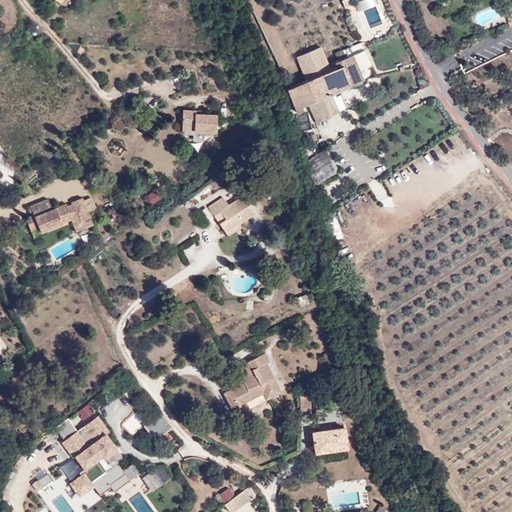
[(332,63),(334,69),(286,88),(296,111),(302,109),(301,105),(322,97),(329,115),(338,110),(332,93),(375,74),(362,42),(343,50),(346,57),(332,63)]
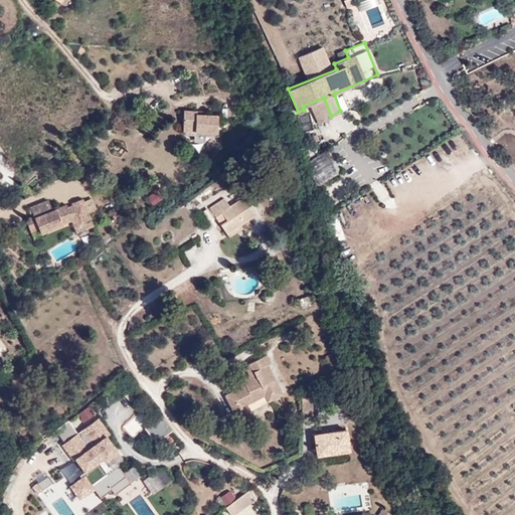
[(215,130),(215,114),(204,114),(195,114),(195,110),(182,110),(181,130),(191,130),(203,130),(215,130)]
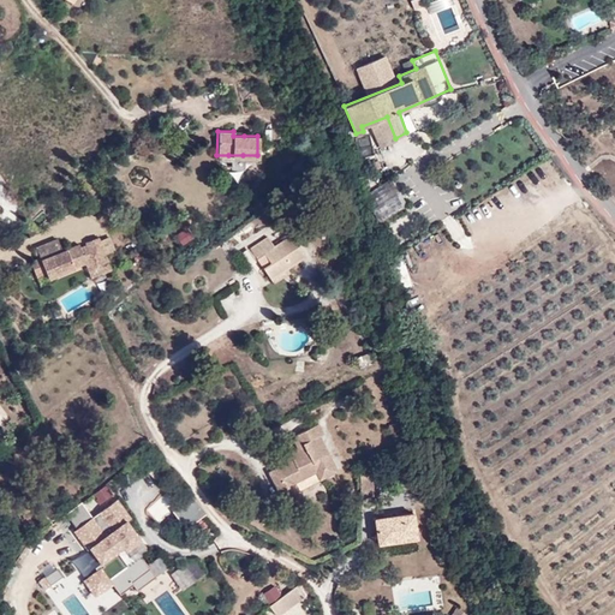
[(371,139),(358,141),(359,157),(372,156),(371,139)]
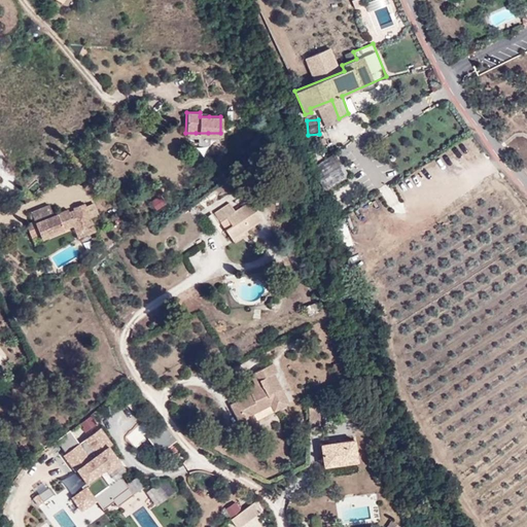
[(334,154),(310,169),(324,191),(348,177),(334,154)]
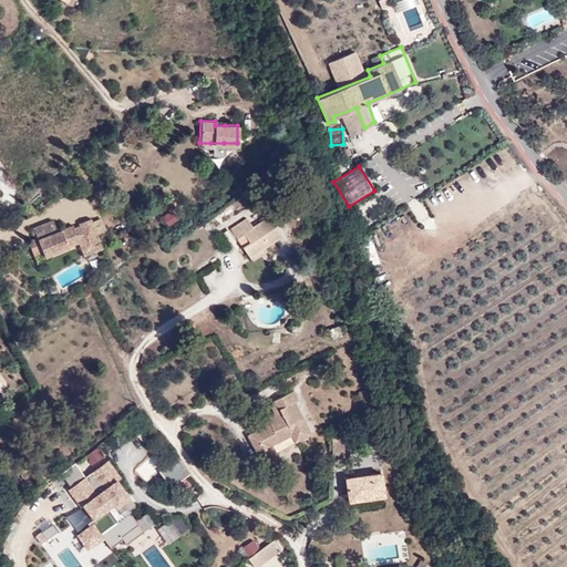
[(408,203),(420,224),(430,218),(418,197),(408,203)]
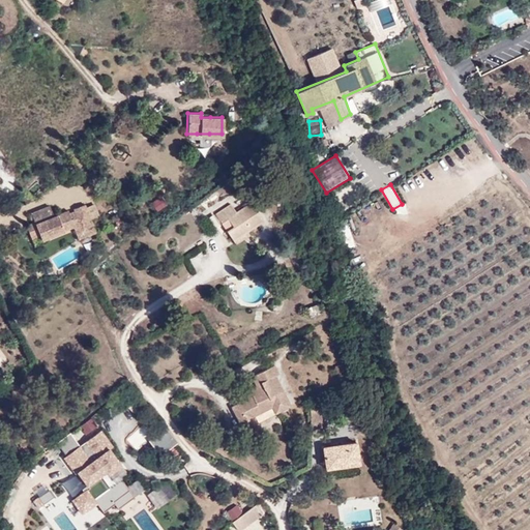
[(217,194),(214,189),(207,196),(210,200),(217,194)]
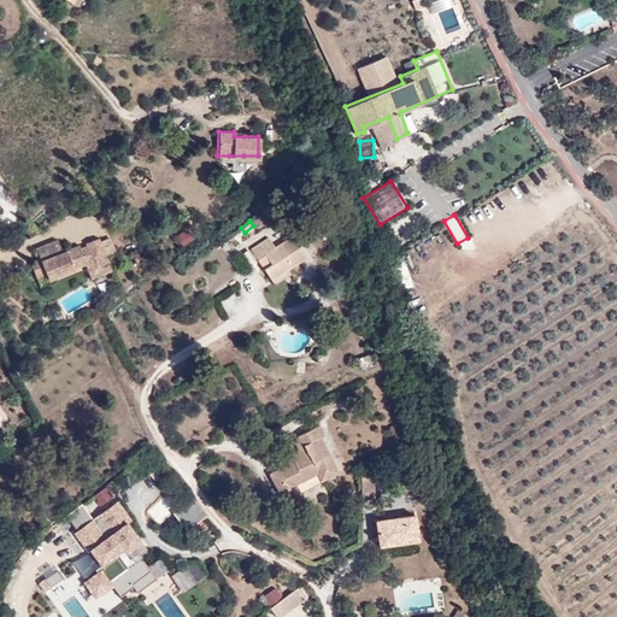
[(271,264),(265,269),(272,280),(288,269),(306,256),(293,235),(276,246),(270,238),(252,250),(258,259),(265,256),(271,264)]
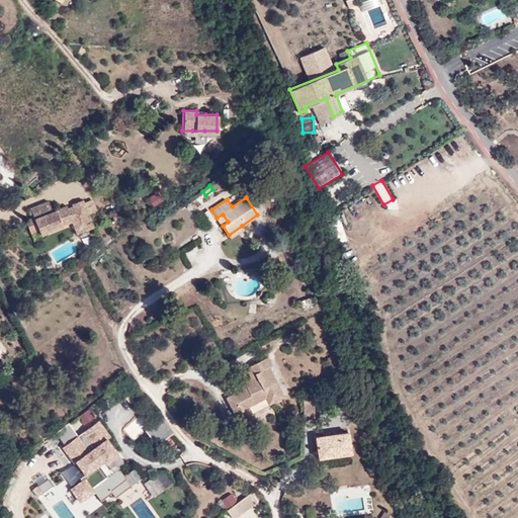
[(30,235),(38,232),(41,238),(71,226),(75,235),(94,228),(83,199),(73,203),(74,205),(68,208),(67,206),(58,210),(54,212),(50,202),(31,209),(32,211),(28,212),(30,219),(25,221),(30,235)]
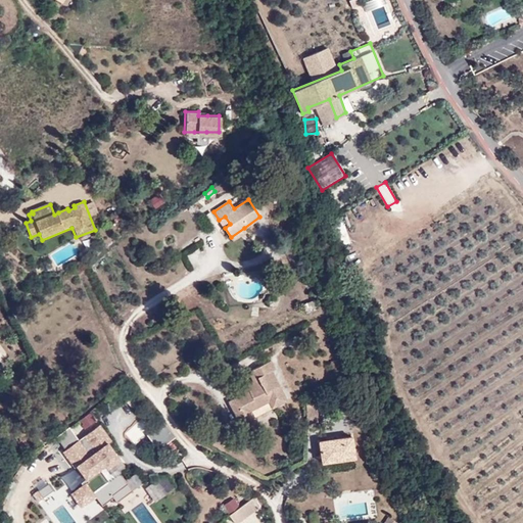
[(233,240),(247,231),(244,228),(231,237),(233,240)]
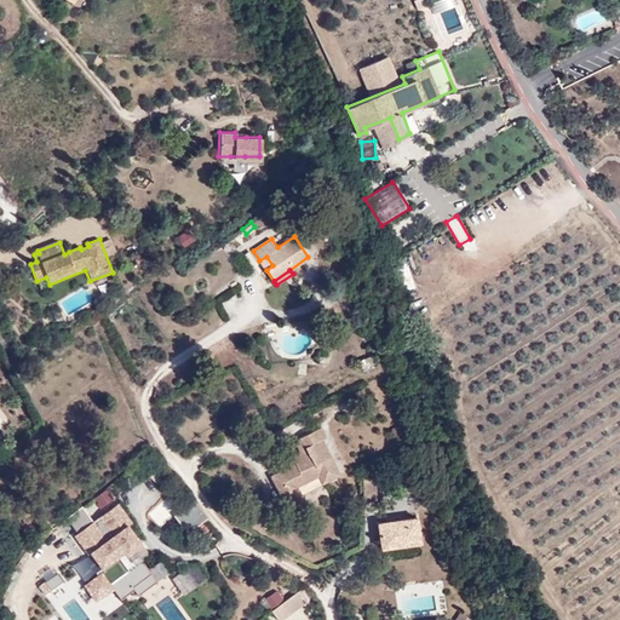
[(371,356),(359,361),(363,373),(375,368),(371,356)]
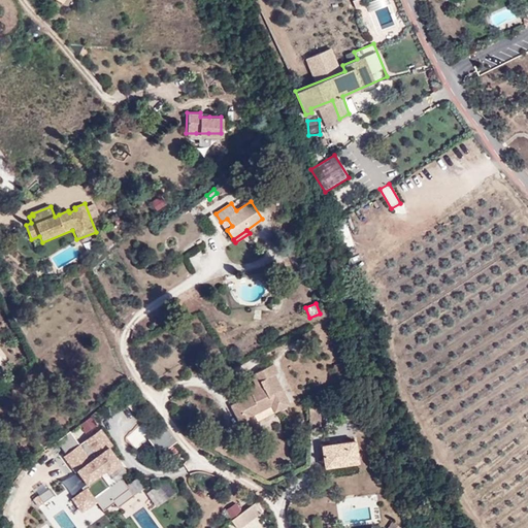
[(278,371),(273,363),(250,374),(256,385),(250,389),(252,394),(231,404),(241,428),(257,422),(253,414),(259,410),(262,417),(290,403),(274,373),(278,371)]
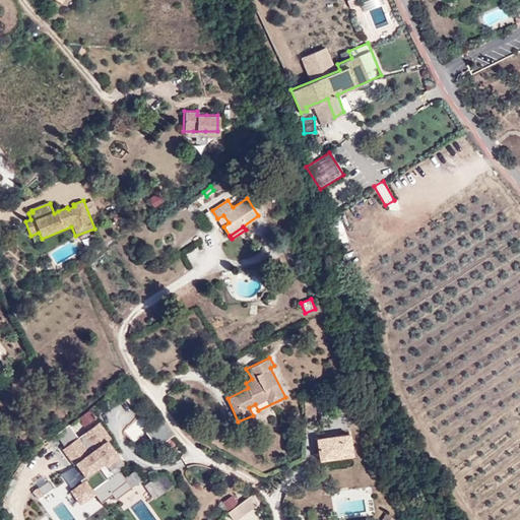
[(317,419),(316,395),(305,400),(305,420),(317,419)]
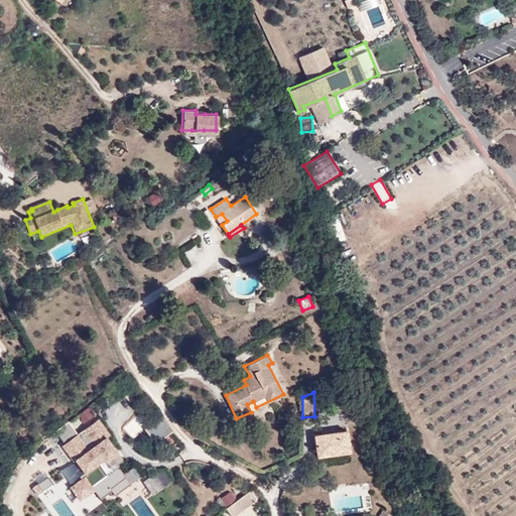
[(90,407),(78,414),(84,425),(96,419),(90,407)]
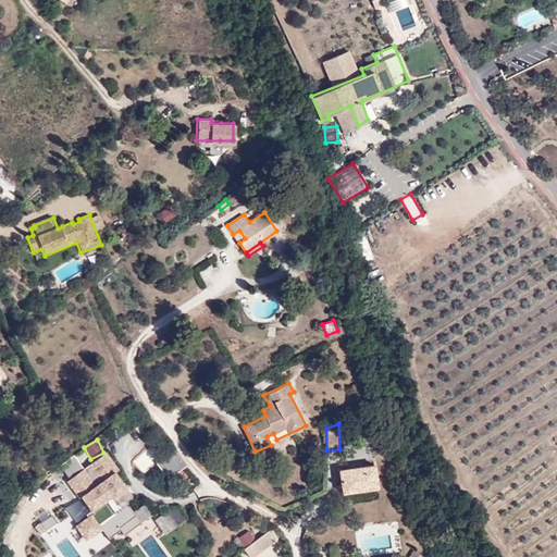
[(106,455),(66,480),(89,516),(128,491),(106,455)]
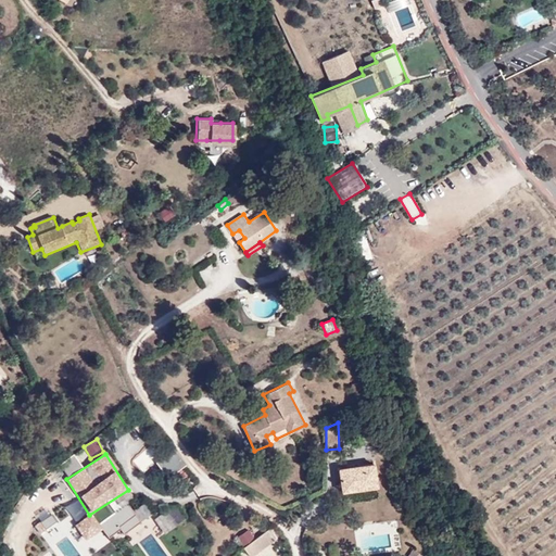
[(174,475),(186,465),(178,456),(166,466),(174,475)]
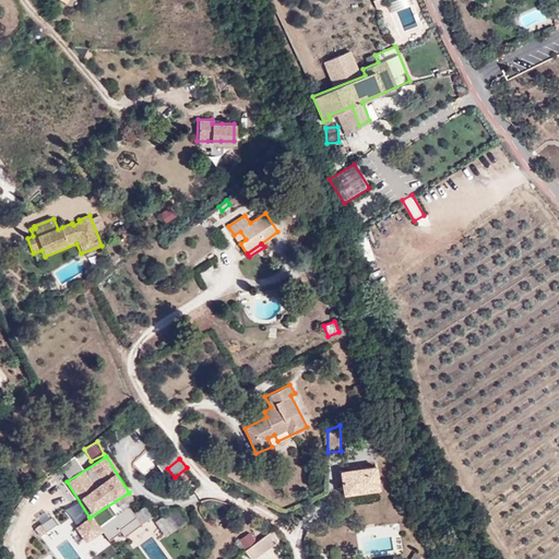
[(380,491),(378,472),(342,475),(344,496),(380,491)]
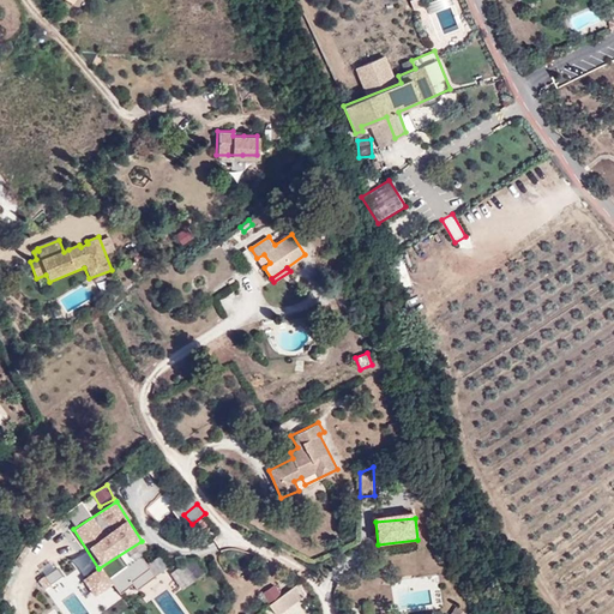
[(139,559),(133,549),(109,564),(114,573),(139,559)]
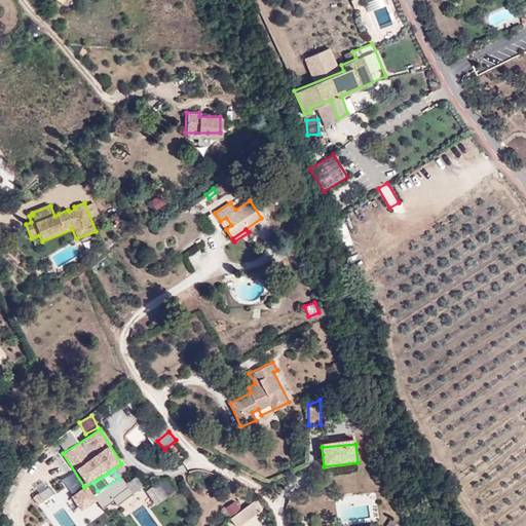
[(124,484),(120,478),(94,496),(102,509),(114,500),(125,518),(152,500),(136,477),(124,484)]
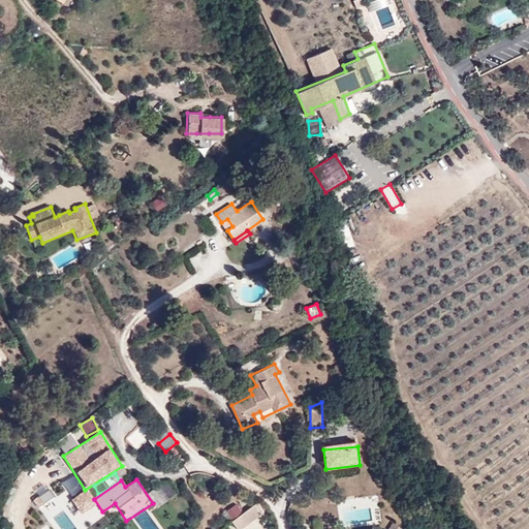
[(85,489),(69,500),(81,515),(96,503),(85,489)]
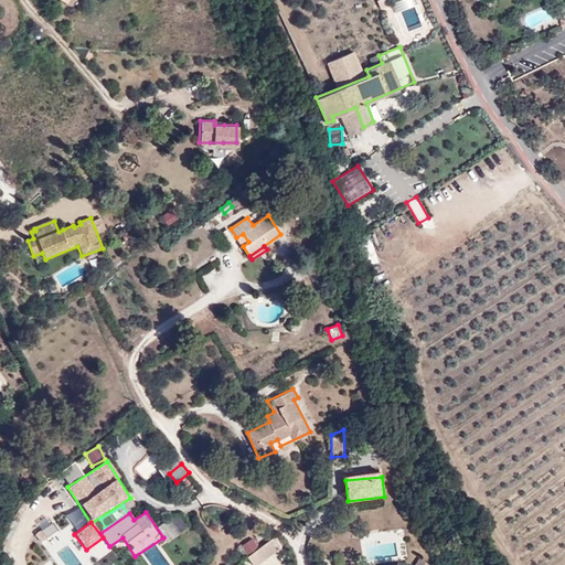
[(34,533),(39,541),(56,531),(51,523),(34,533)]
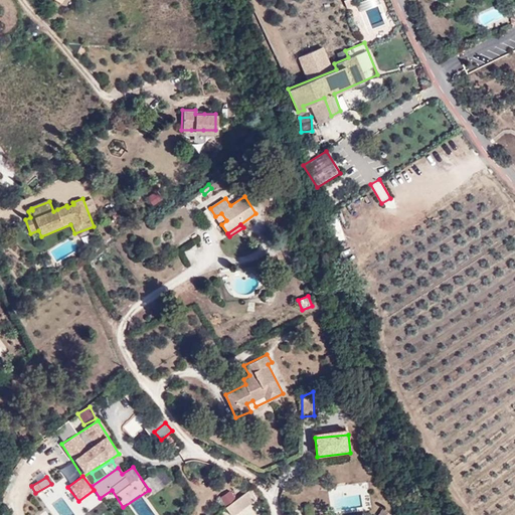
[(232,514),(235,514),(259,499),(251,489),(227,507),(232,514)]
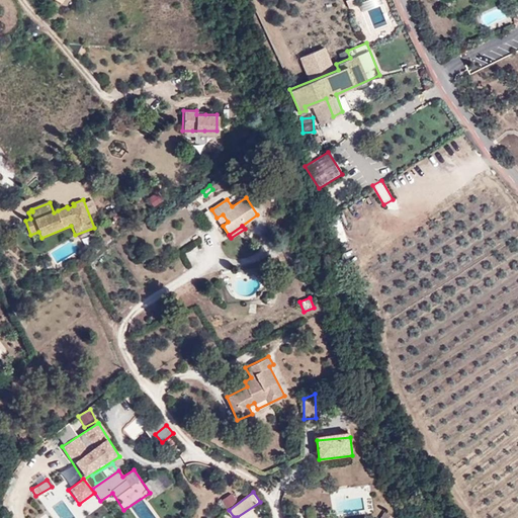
[(220,500),(224,509),(237,503),(233,494),(220,500)]
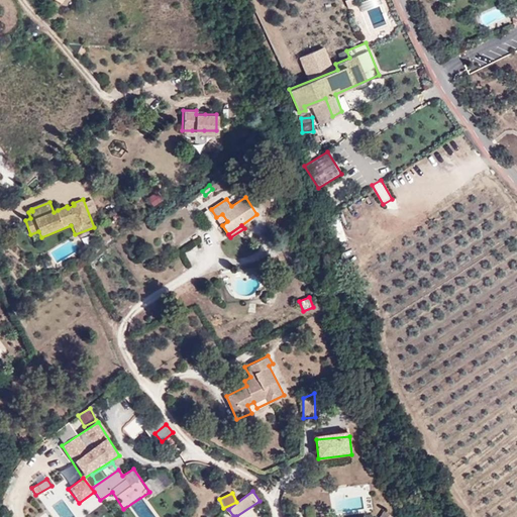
[(81,502),(86,511),(101,503),(96,494),(81,502)]
